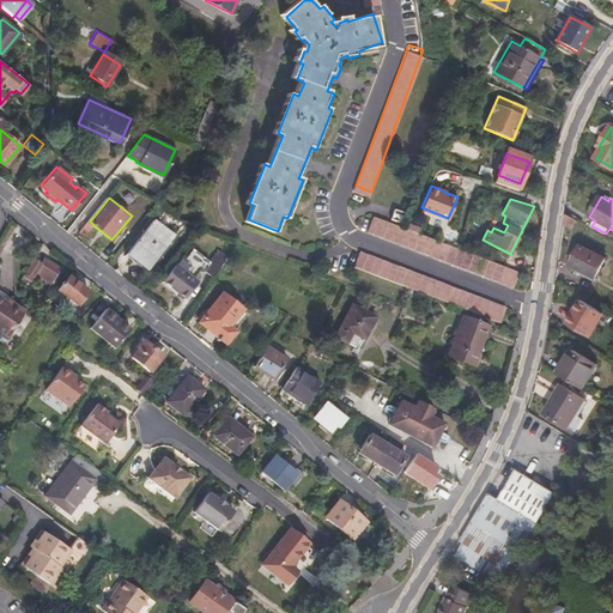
[(407,210),(396,205),(392,216),(404,219),(407,210)]
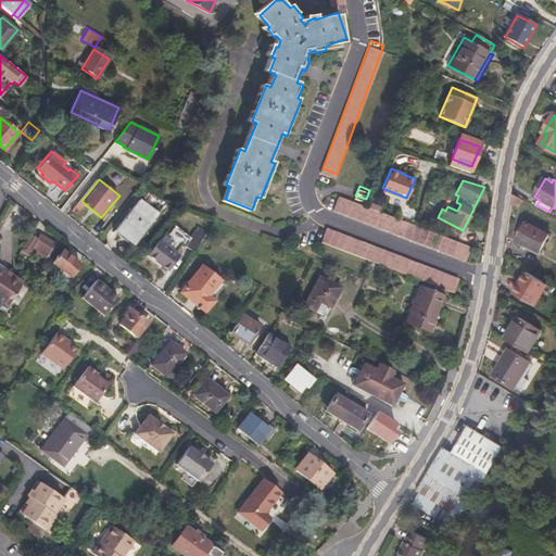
[(464,260),(469,247),(416,226),(407,223),(364,206),(337,196),(332,209),(415,240),(464,260)]
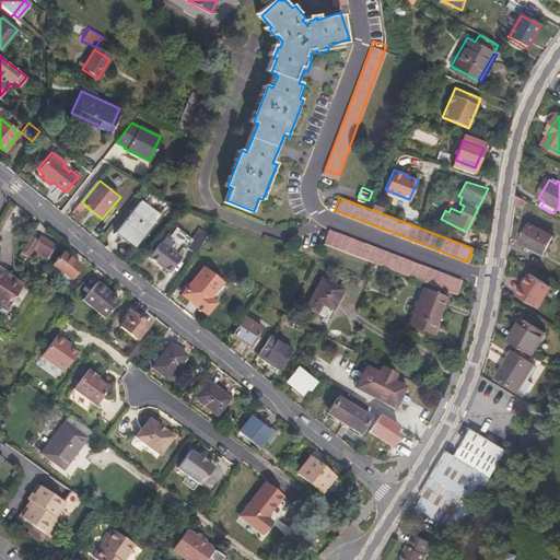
[(156,214),(140,200),(115,230),(132,244),(156,214)]
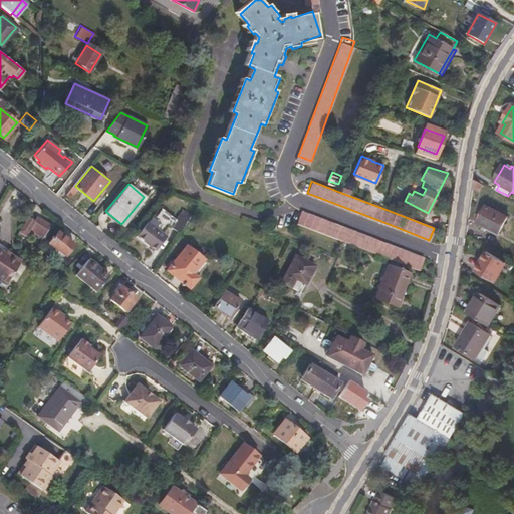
[(510,217),(488,206),(482,217),(479,222),(501,234),(510,217)]
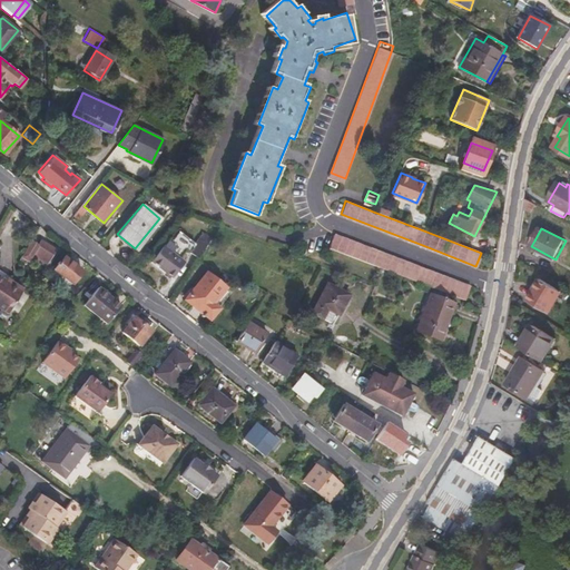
[(328,247),(380,267),(462,300),(468,284),(334,233),(328,247)]
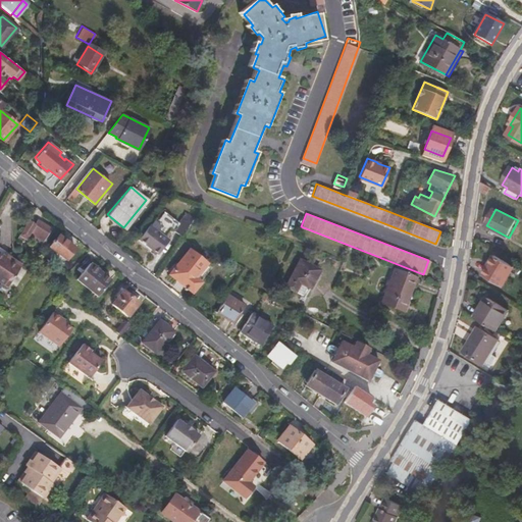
[(191,221),(183,216),(174,229),(183,235),(191,221)]
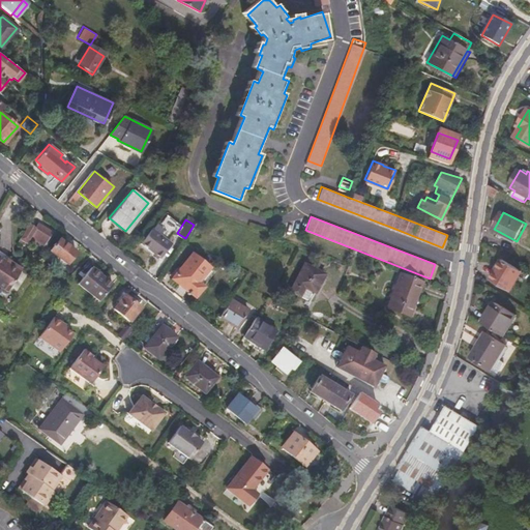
[(34,231),(28,227),(19,243),(25,246),(31,239),(42,246),(53,233),(39,225),(34,231)]
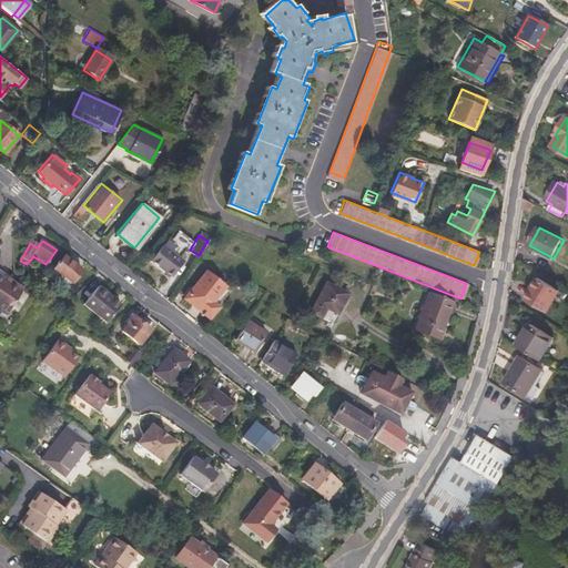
[(183,262),(163,246),(151,261),(171,276),(183,262)]
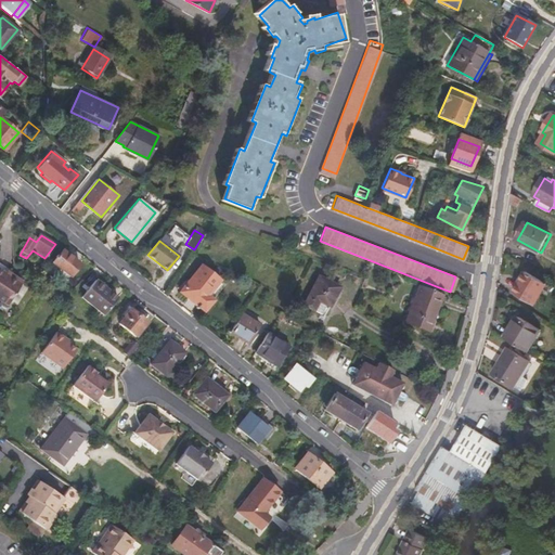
[(79,265),(62,250),(53,262),(71,276),(79,265)]
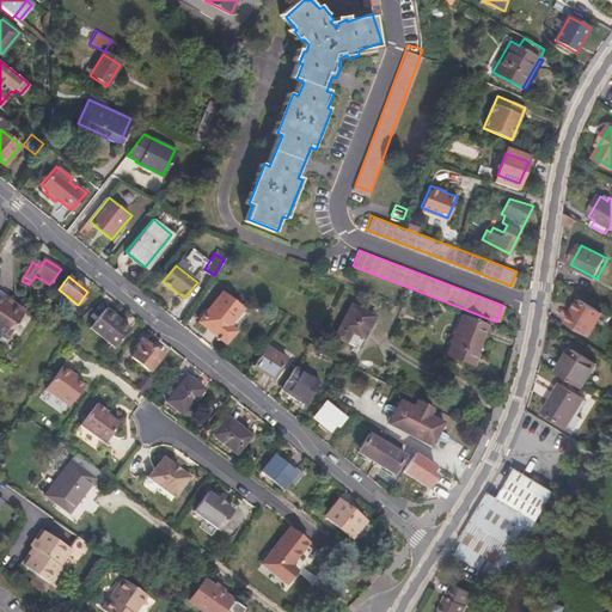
[(239,304),(219,289),(197,320),(227,340),(236,326),(228,322),(239,304)]
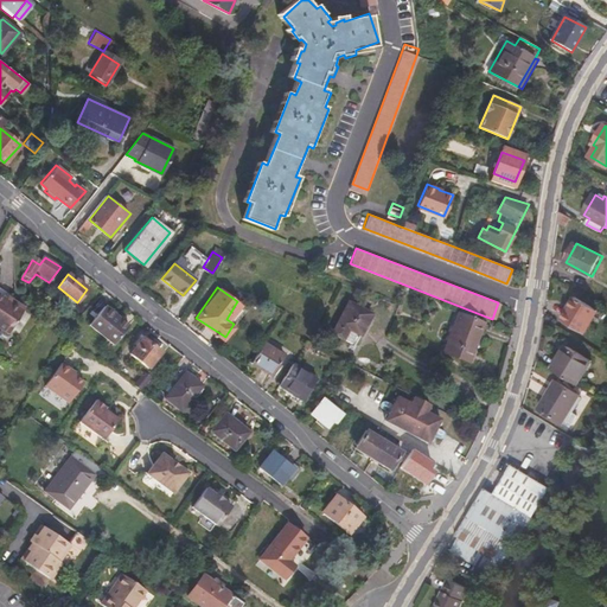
[(0,296),(0,327),(8,334),(25,308),(7,296),(4,300),(0,296)]
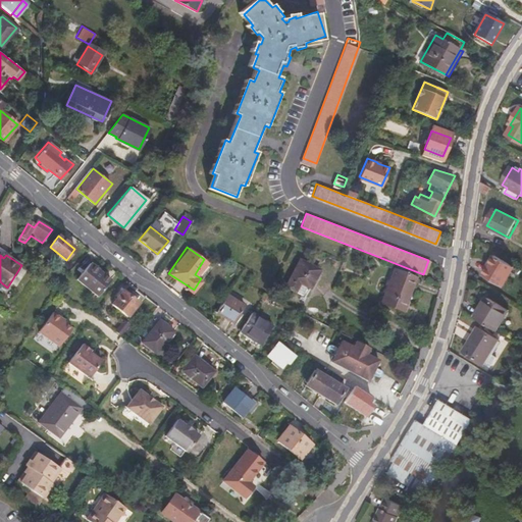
[(515,268),(494,256),(484,275),(504,288),(515,268)]
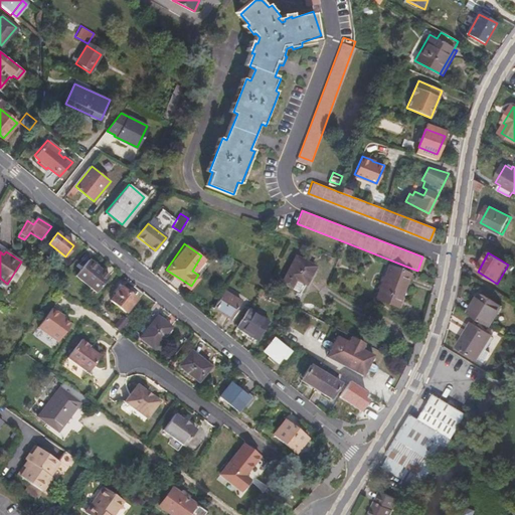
[(293,279),(305,284),(314,267),(295,256),(281,285),(288,288),(293,279)]
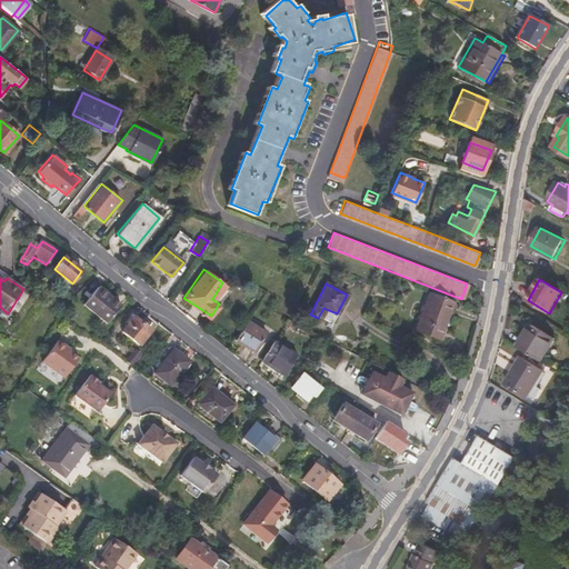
[(121,307),(98,288),(83,305),(107,323),(121,307)]
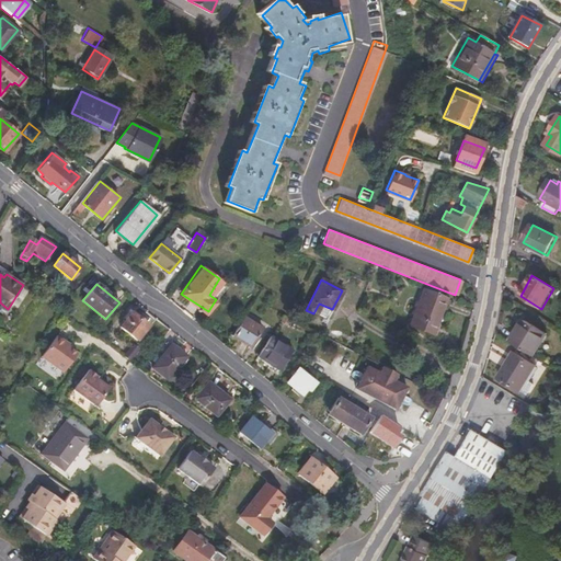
[(445,299),(419,289),(404,324),(427,333),(438,309),(441,309),(445,299)]
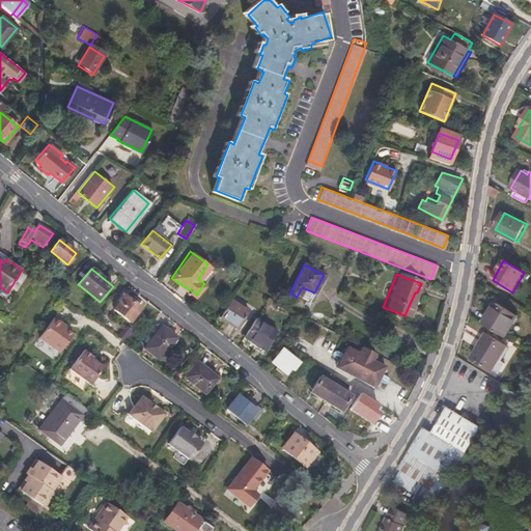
[(309,303),(314,292),(302,287),(297,297),(309,303)]
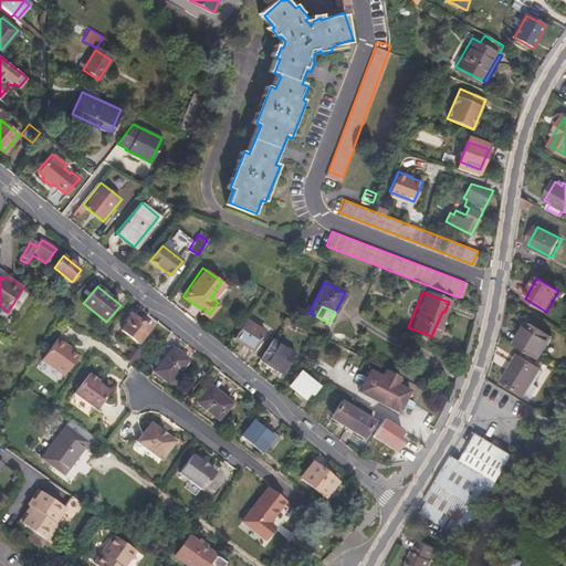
[(150,329),(134,315),(122,329),(139,344),(150,329)]
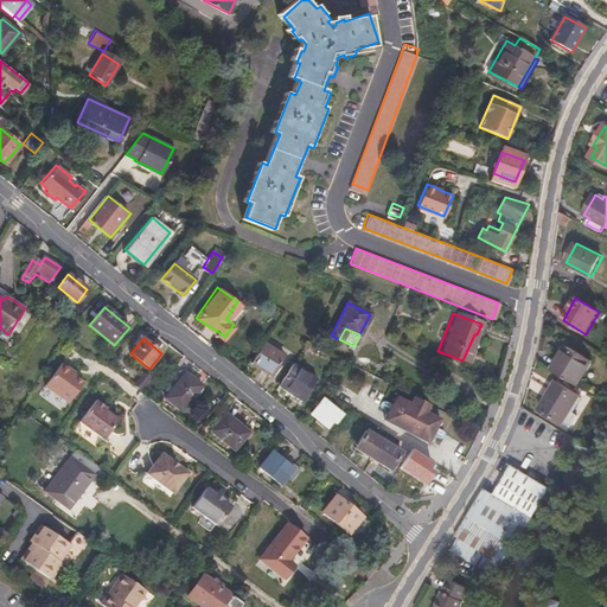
[(283,356),(263,343),(250,364),(270,376),(283,356)]
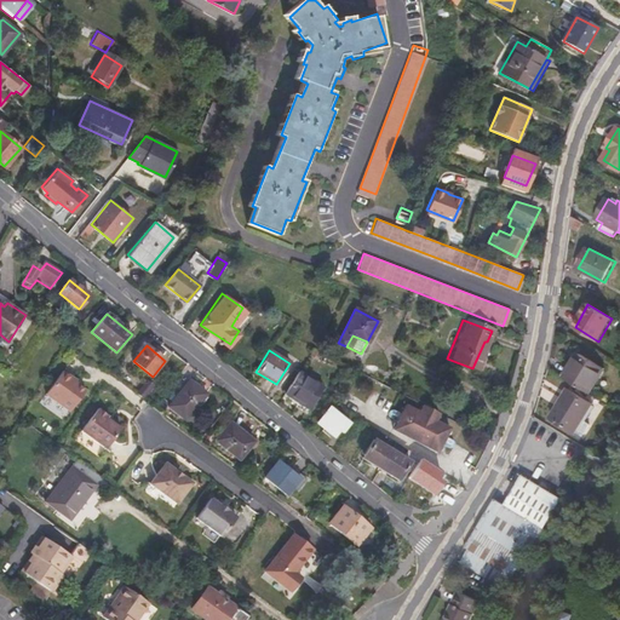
[(562,378),(590,394),(604,369),(578,354),(562,378)]
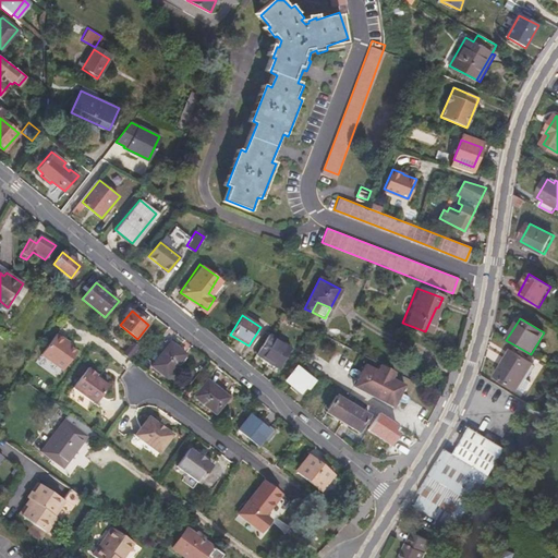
[(43,355),(56,365),(70,346),(64,341),(67,340),(58,334),(43,355)]
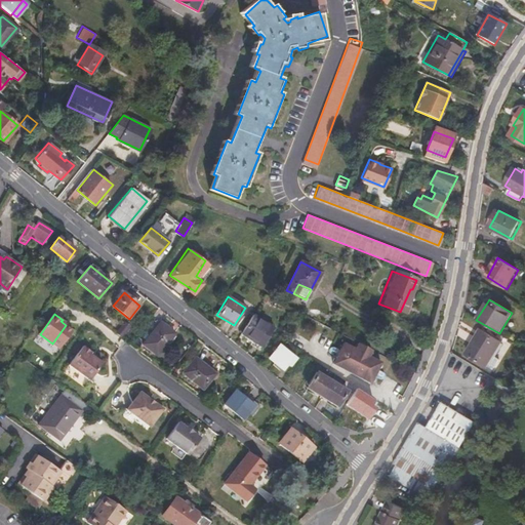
[(272,329),(251,317),(239,335),(259,348),(272,329)]
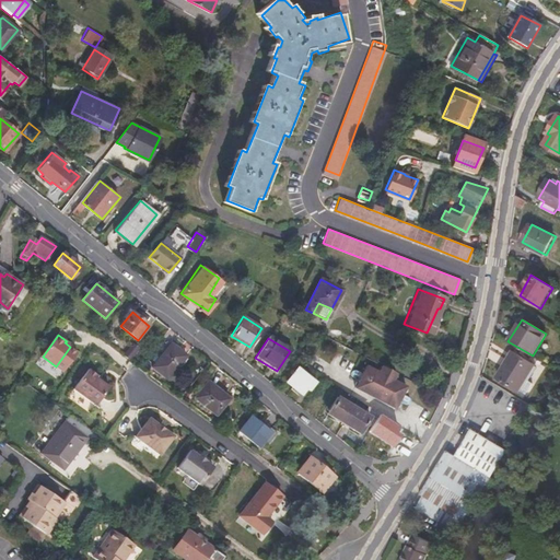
[(186,354),(171,342),(152,368),(167,380),(186,354)]
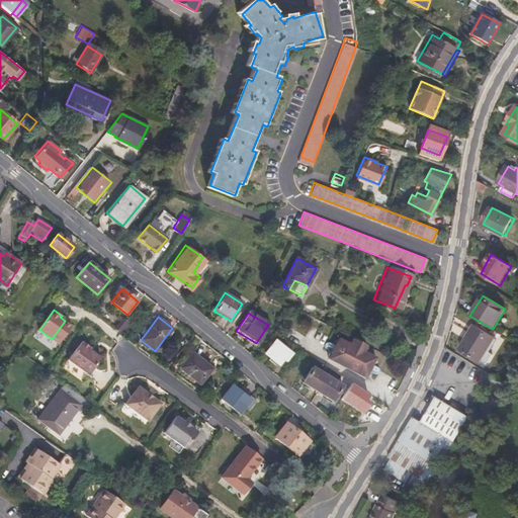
[(114,329),(120,334),(128,324),(122,320),(114,329)]
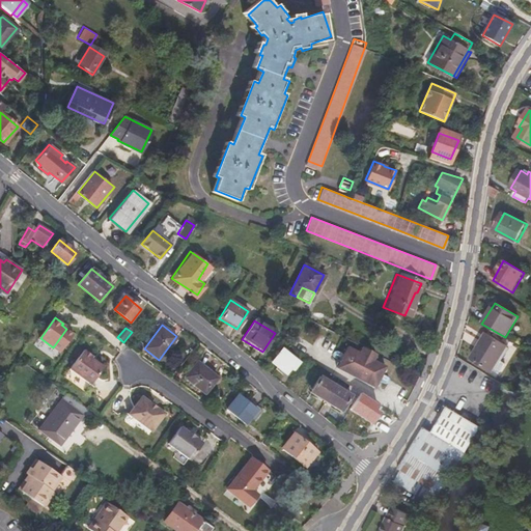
[(66,329),(53,347),(60,353),(74,334),(66,329)]
